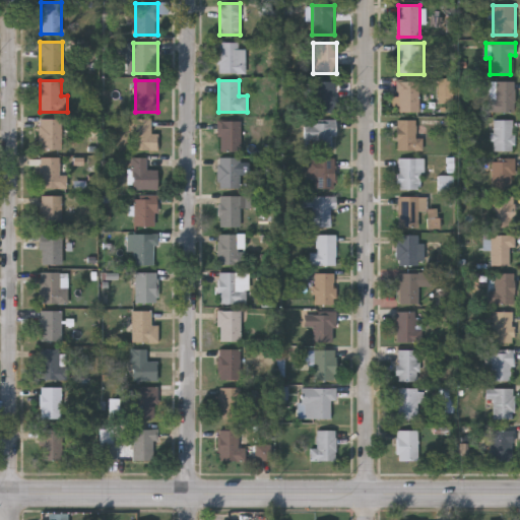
[(398,112),(398,80),(419,80),(419,112),(398,112)]
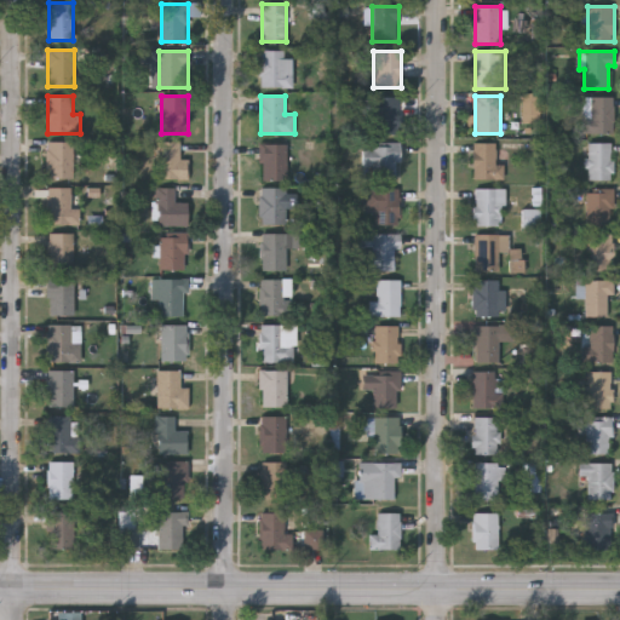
[(614,96),(614,133),(583,133),(583,96),(614,96)]
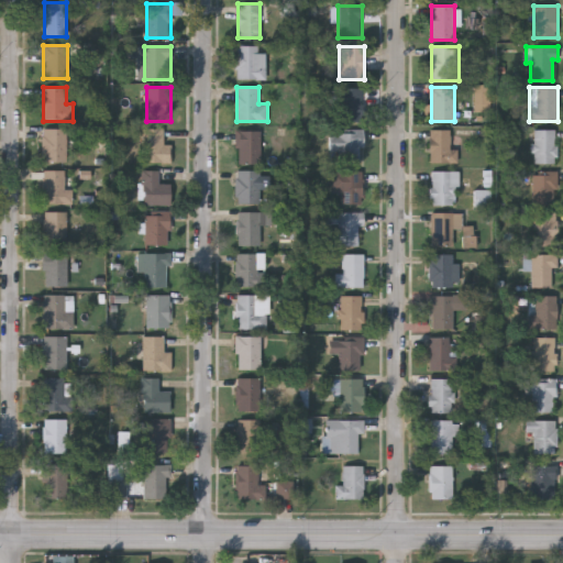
[(362,88),(362,121),(338,121),(338,88),(362,88)]
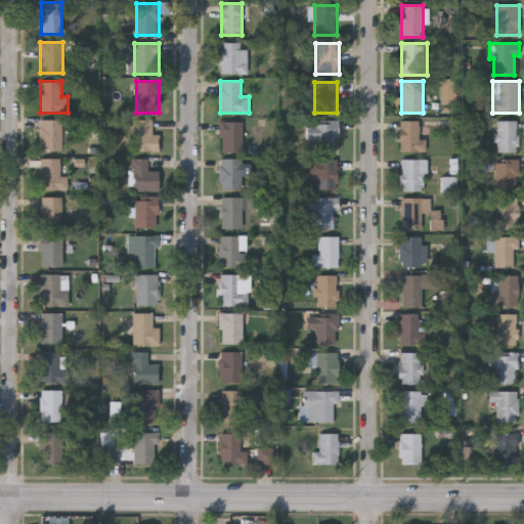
[(61,119),(61,149),(39,149),(39,119),(61,119)]
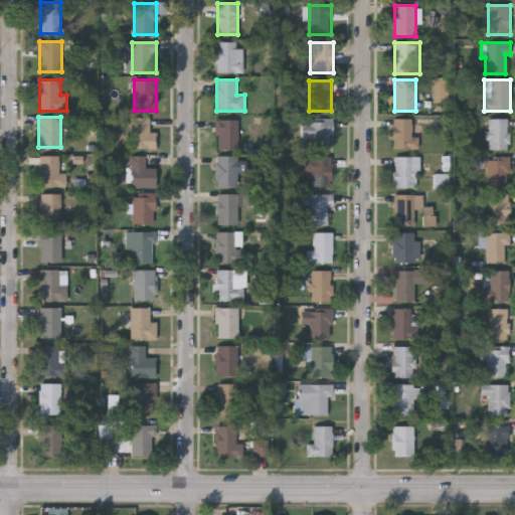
[(157,148),(131,148),(131,117),(149,117),(149,132),(157,132),(157,148)]
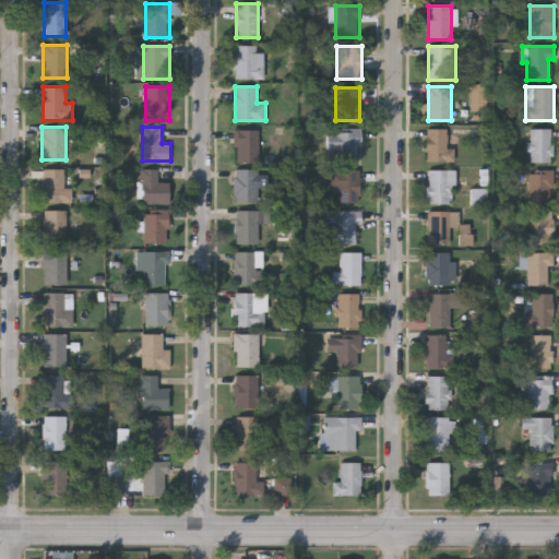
[(328,161),(328,129),(360,129),(360,161),(328,161)]
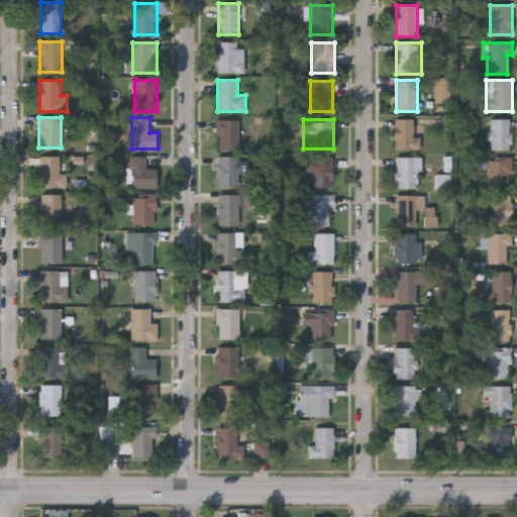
[(413,136),(420,136),(420,148),(395,148),(395,119),(413,119),(413,136)]
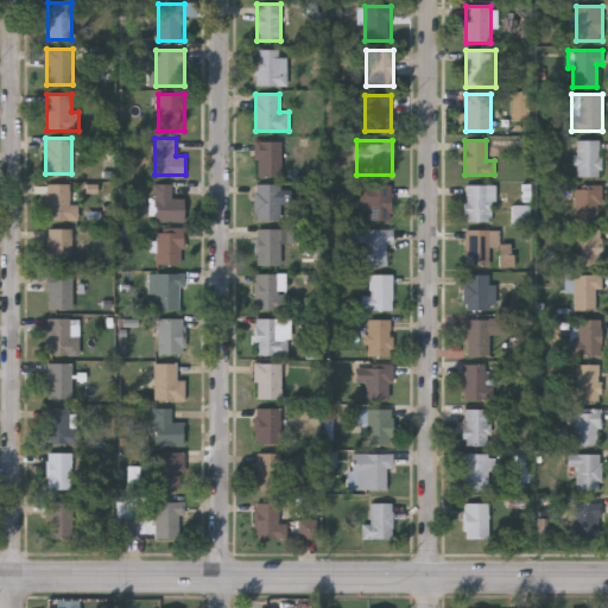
[(600,176),(575,176),(575,140),(600,140),(600,176)]
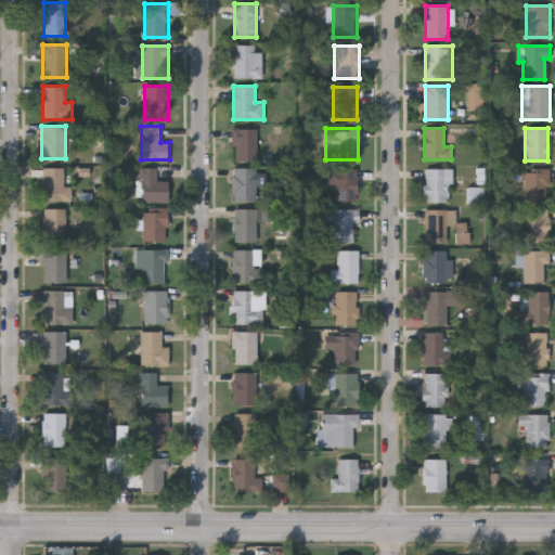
[(257,162),(233,162),(233,129),(257,129),(257,162)]
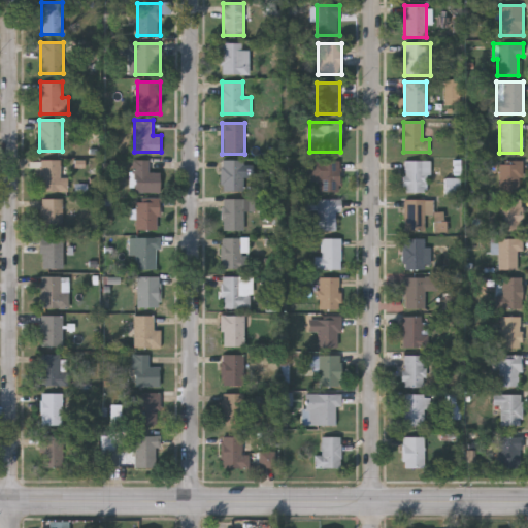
[(160,171),(160,192),(133,192),(133,159),(150,159),(150,171),(160,171)]
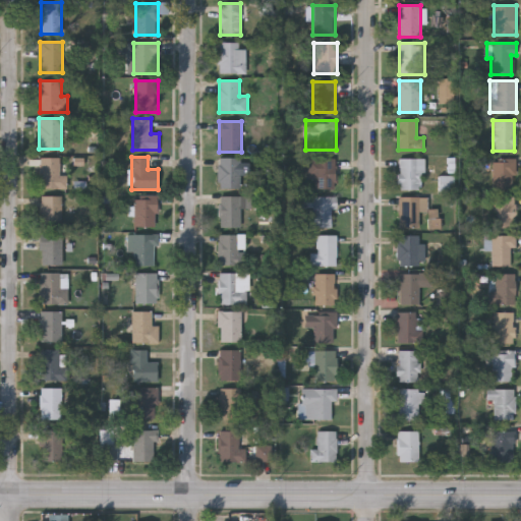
[(40,187),(40,158),(60,158),(60,175),(66,175),(66,187),(40,187)]
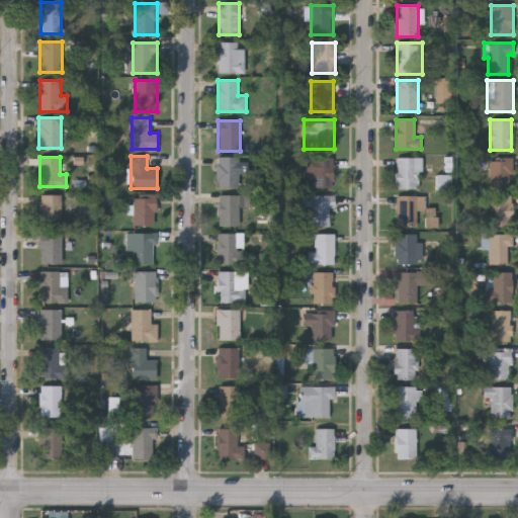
[(217,157),(240,157),(240,186),(217,186),(217,157)]
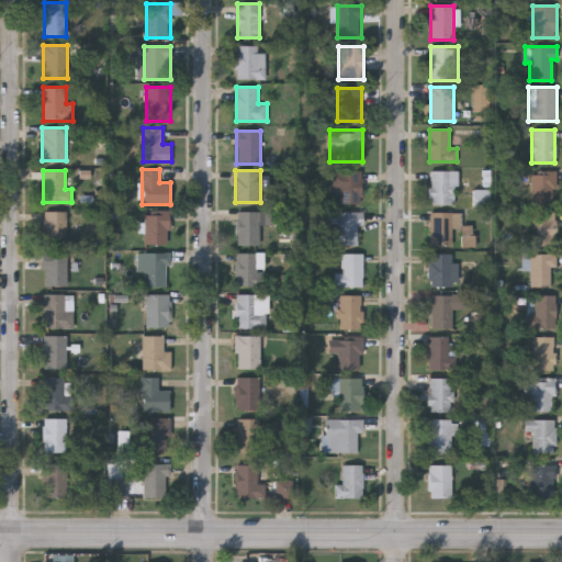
[(363,203),(339,203),(339,192),(330,192),(330,170),(363,170),(363,203)]
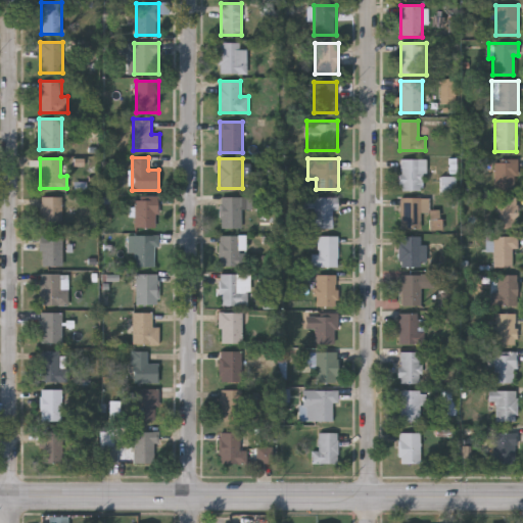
[(425,158),(425,190),(400,190),(400,158),(425,158)]
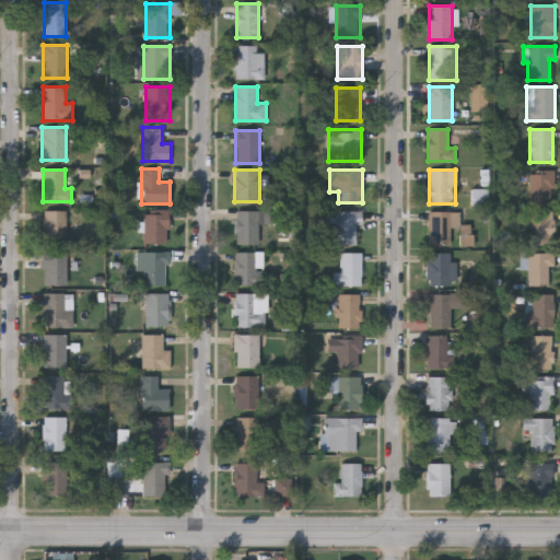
[(528,202),(528,171),(555,171),(555,202),(528,202)]
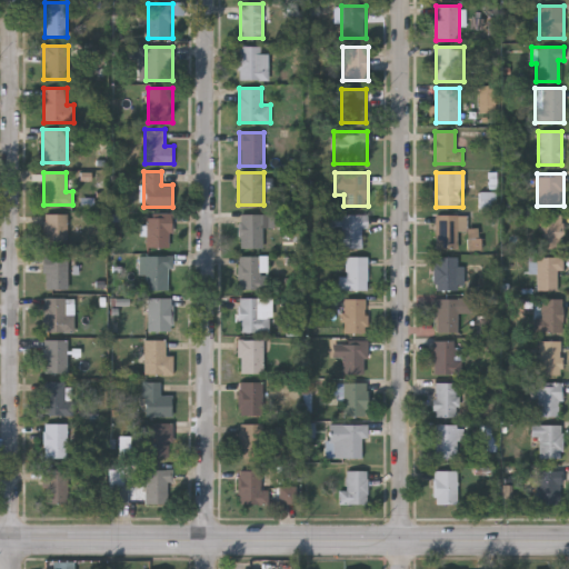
[(67,248),(45,248),(45,213),(67,213),(67,248)]
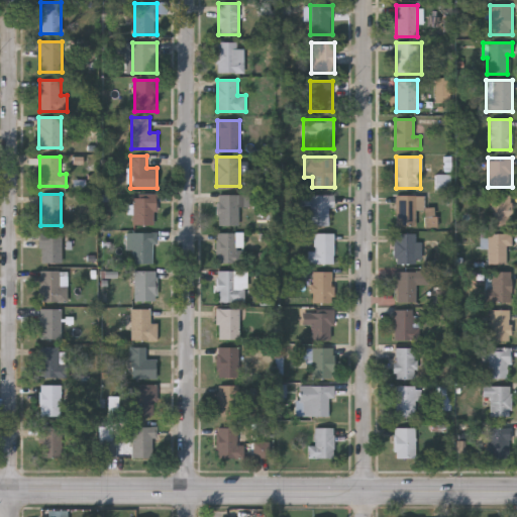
[(248,194),(248,207),(238,207),(238,225),(218,225),(218,194),(248,194)]
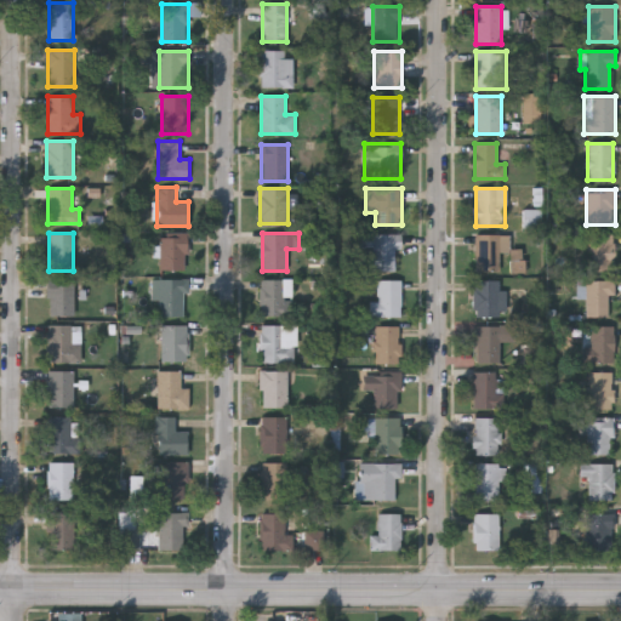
[(161,234),(188,234),(188,272),(161,272),(161,234)]
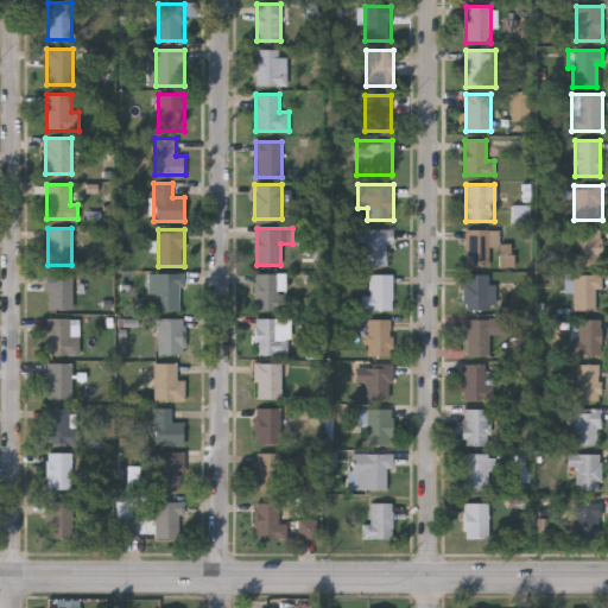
[(365,265),(365,229),(393,229),(393,244),(387,244),(387,265),(365,265)]
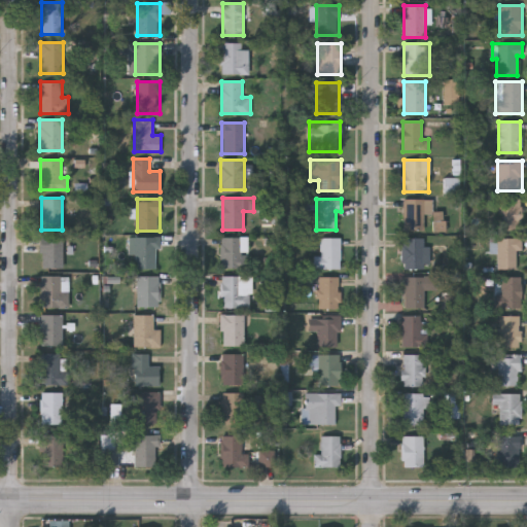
[(431,199),(431,231),(403,231),(403,199),(431,199)]
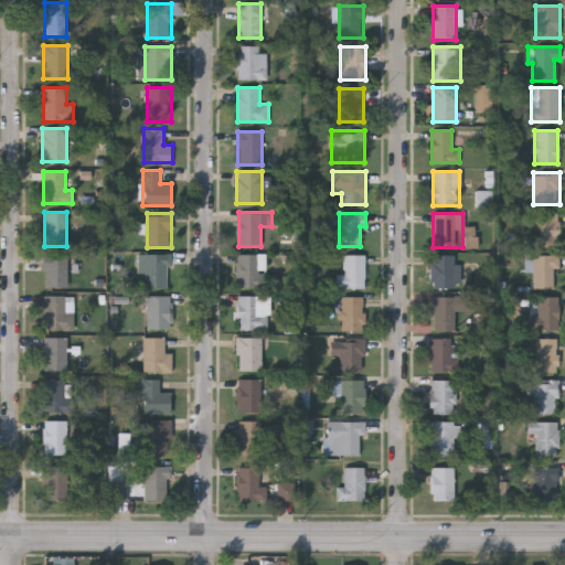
[(560,213),(560,246),(535,246),(535,213),(560,213)]
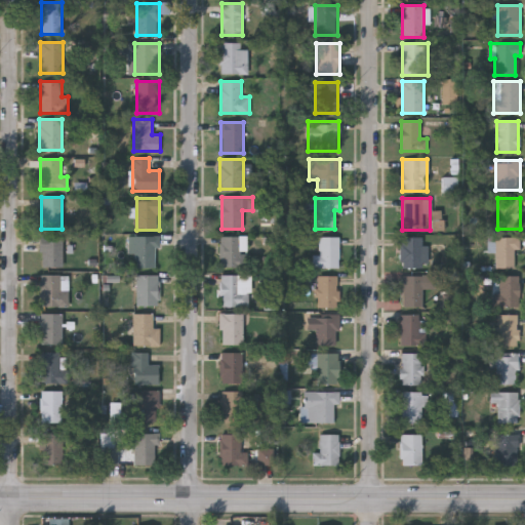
[(64,267),(41,267),(41,235),(64,235),(64,267)]
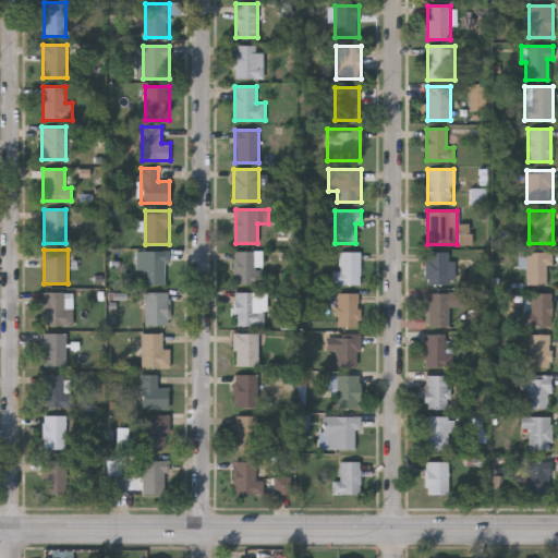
[(165,263),(165,283),(143,283),(143,251),(170,251),(170,263),(165,263)]
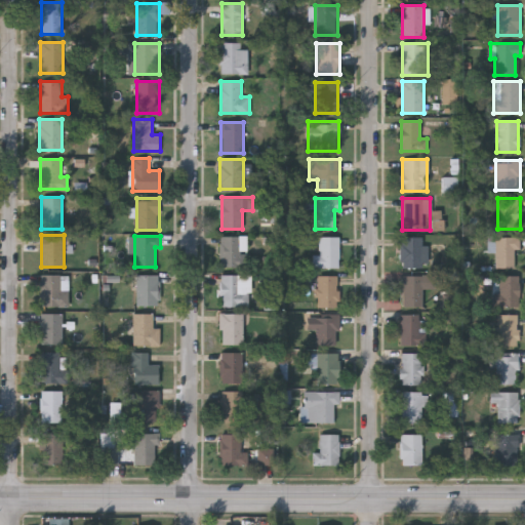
[(246,267),(219,267),(219,236),(246,236),(246,267)]
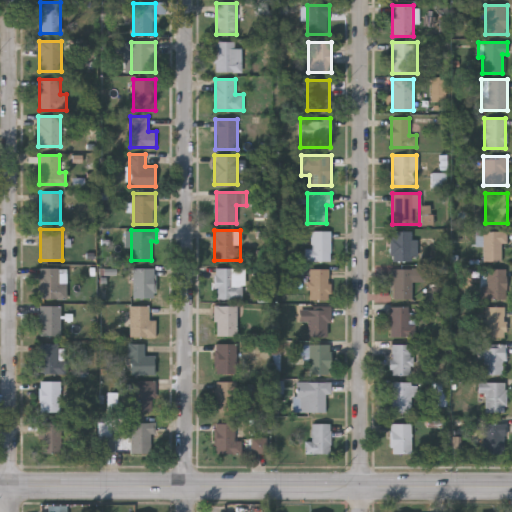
[(306,249),(312,249),(312,231),(331,231),(331,261),(306,261),(306,249)]
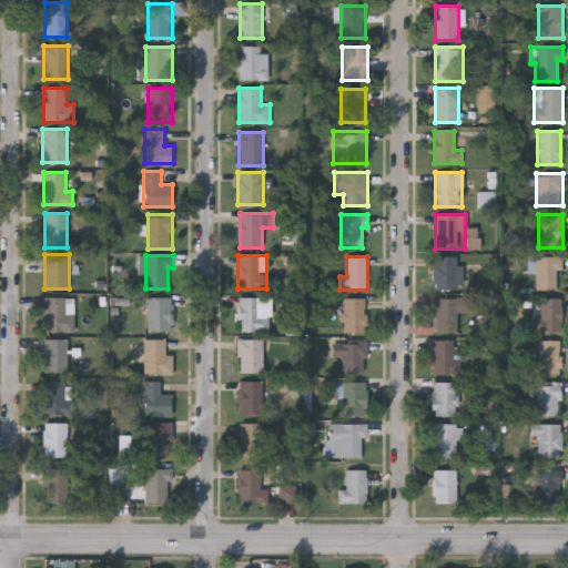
[(434,256),(463,256),(463,288),(434,288),(434,256)]
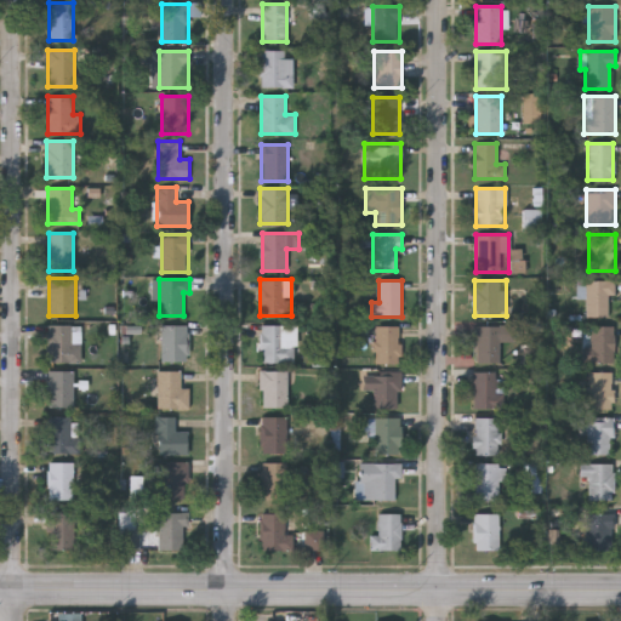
[(586,317),(586,280),(611,280),(611,317),(586,317)]
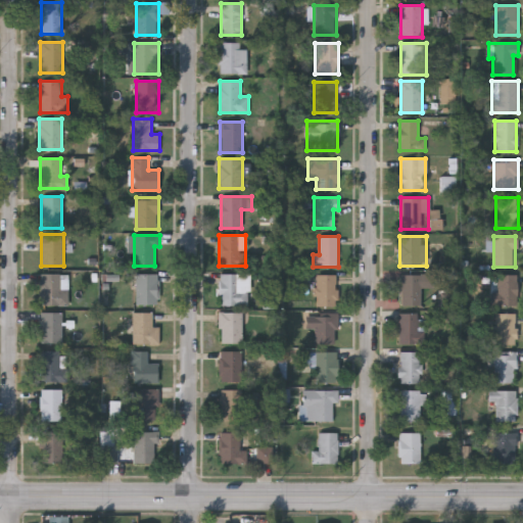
[(41,305),(41,274),(66,274),(66,305),(41,305)]
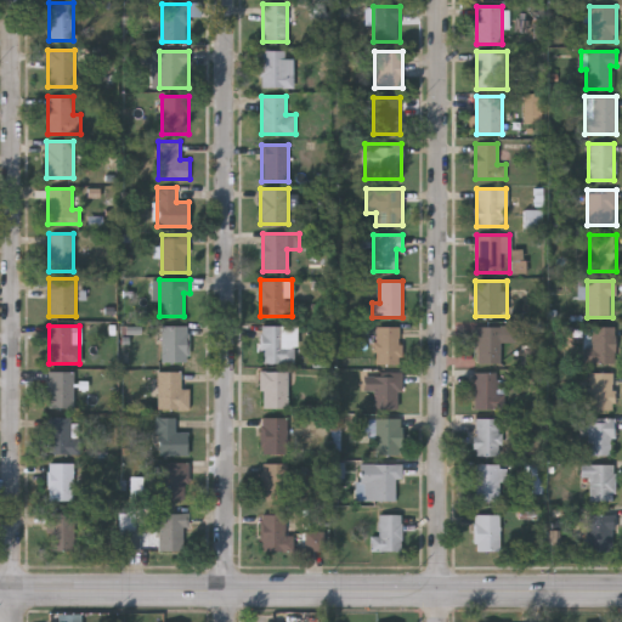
[(188,362),(162,362),(162,326),(188,326),(188,362)]
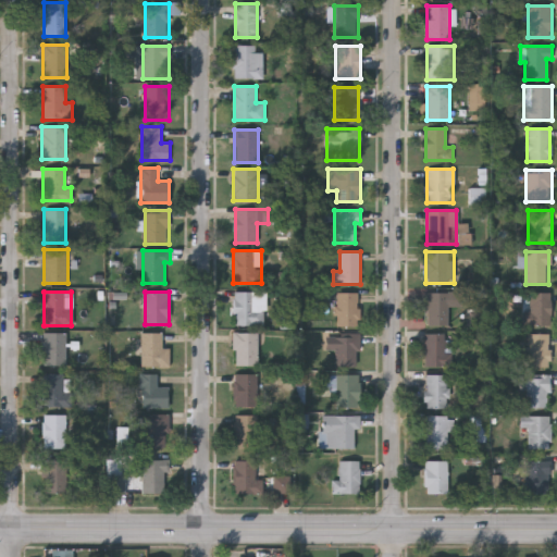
[(263,307),(263,325),(234,325),(234,292),(256,292),(256,307),(263,307)]
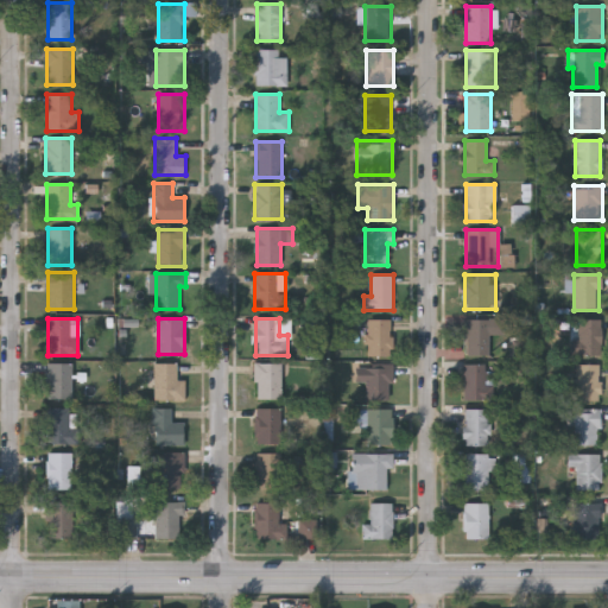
[(491,355),(464,355),(464,318),(491,318),(491,355)]
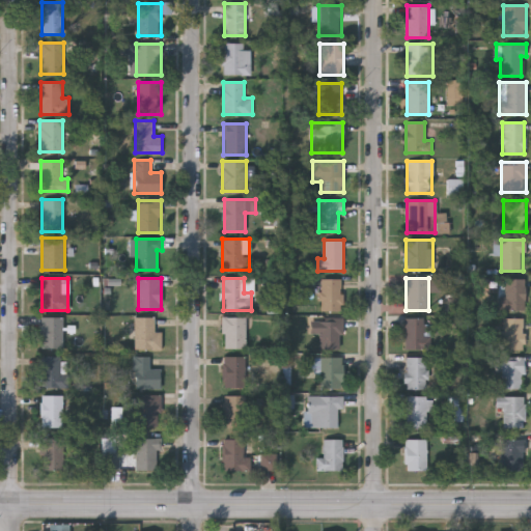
[(499,310),(499,298),(506,298),(506,278),(526,278),(526,310),(499,310)]
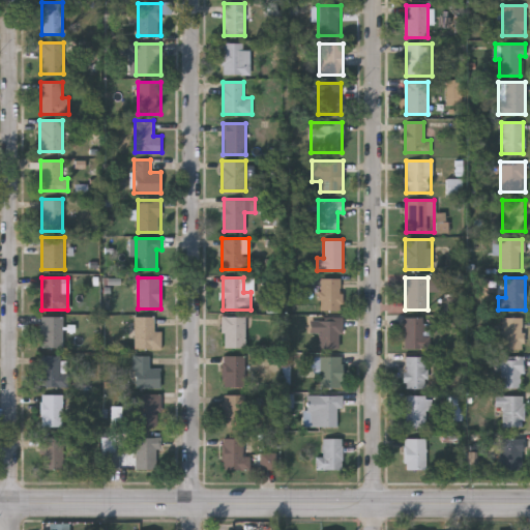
[(320,310),(321,278),(341,278),(341,310),(320,310)]
